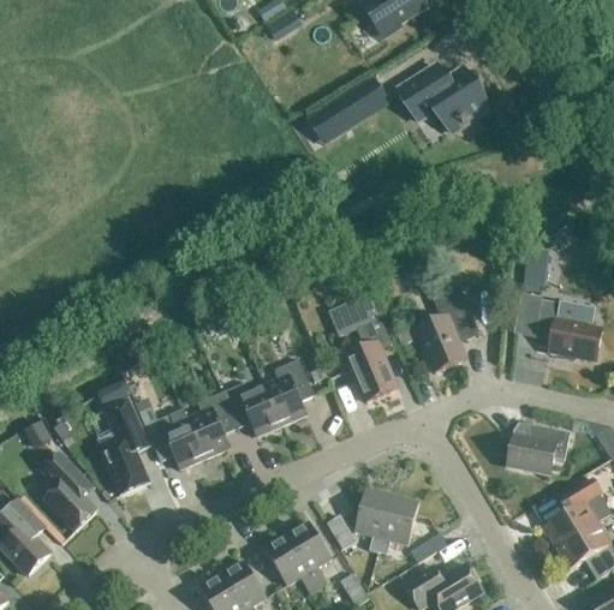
[(399,23),(428,5),(425,0),(359,0),(358,1),(381,37),(400,25),(399,23)]
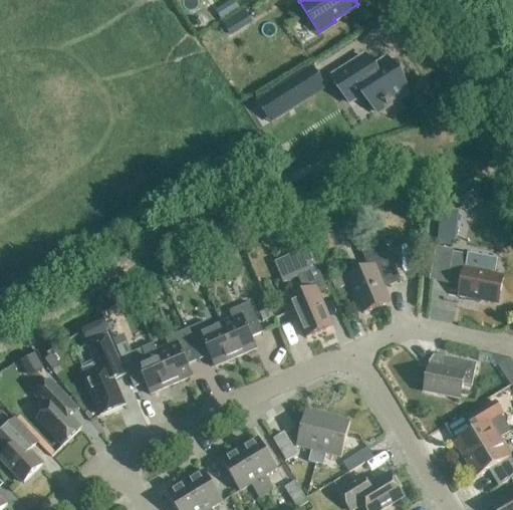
[(391,64),(375,74),(363,55),(331,75),(351,106),(365,97),(372,109),(406,88),(391,64)]
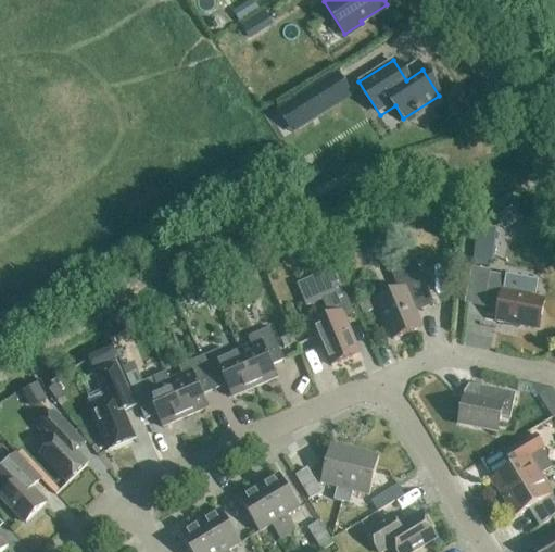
[(315,84),(293,98),(306,120),(328,105),(315,84)]
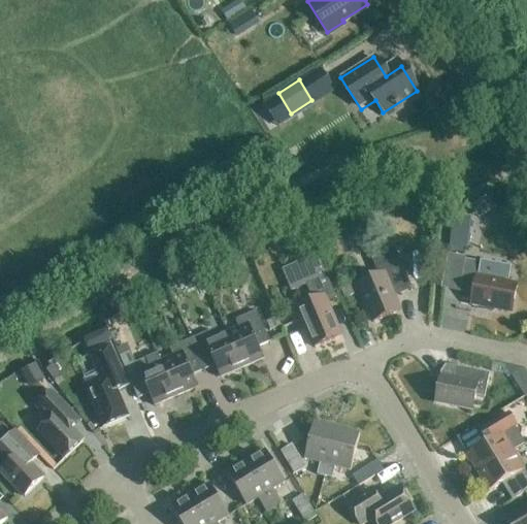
[(464,252),(468,214),(452,211),(448,251),(464,252)]
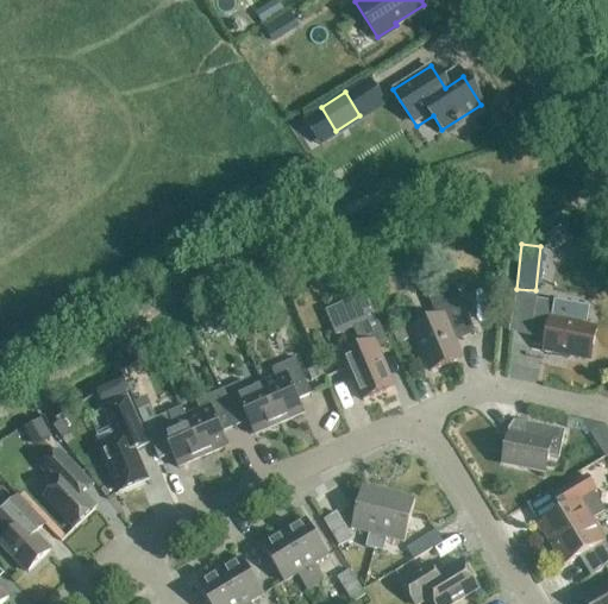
[(345,252),(332,257),(337,269),(350,263),(345,252)]
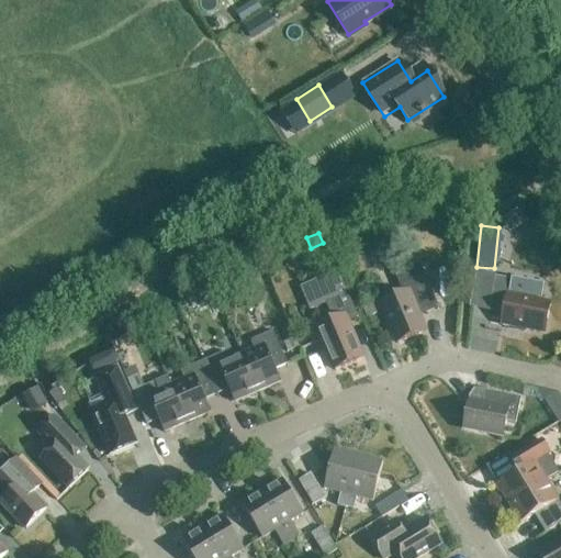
[(292,241),(278,247),(284,263),(299,256),(292,241)]
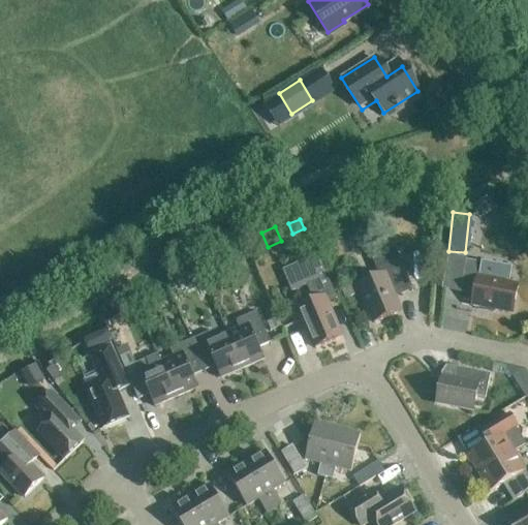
[(378,273),(358,282),(373,319),(398,309),(392,294),(409,286),(410,288),(412,287),(391,238),(367,248),(378,273)]
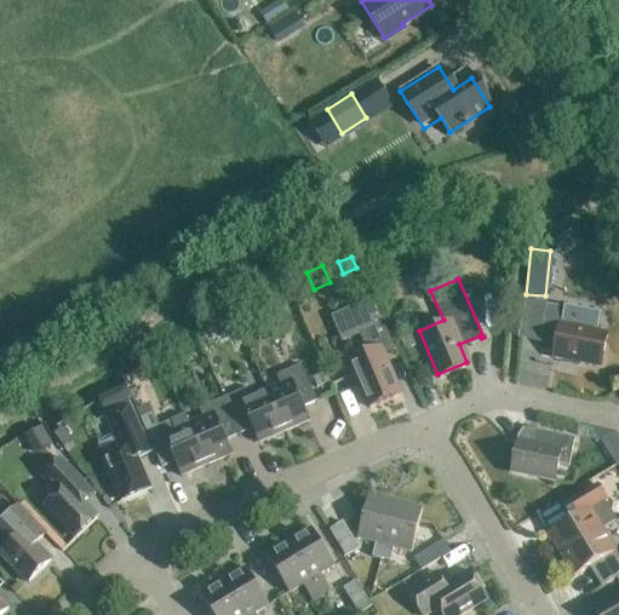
[(284,280),(269,287),(274,299),(290,292),(284,280)]
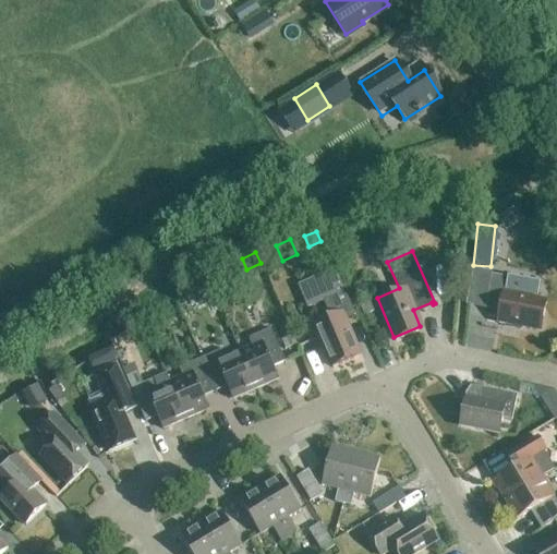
[(513,259),(509,272),(529,278),(533,265),(513,259)]
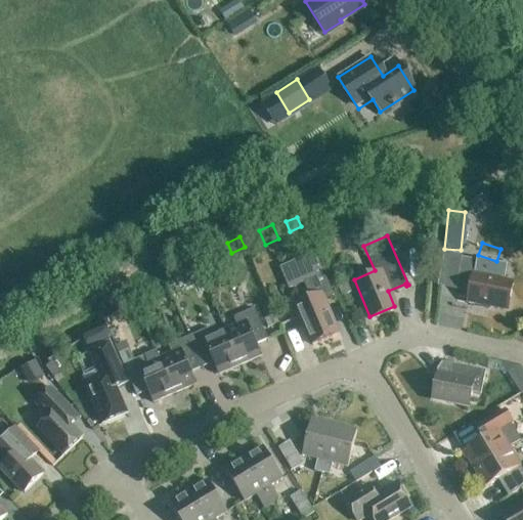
[(321,297),(333,292),(314,249),(278,265),(288,287),(303,279),(309,296),(295,302),(311,342),(336,331),(321,297)]
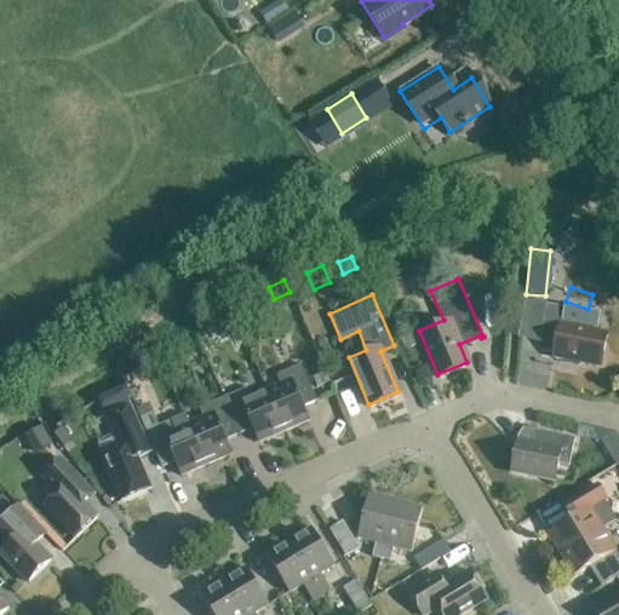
[(545,300),(538,338),(555,342),(551,355),(600,365),(606,329),(596,328),(599,311),(573,306),(545,300)]
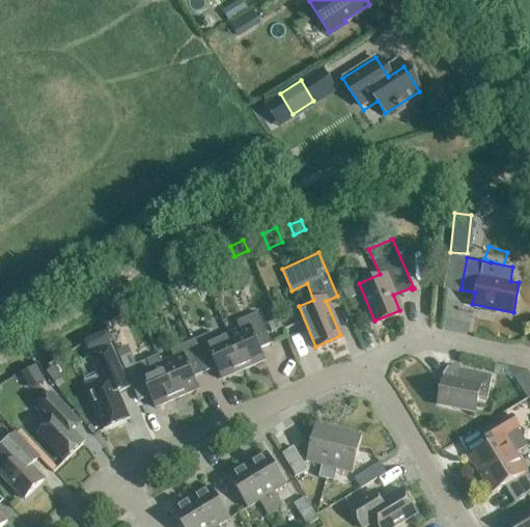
[(352,284),(342,288),(345,297),(355,293),(352,284)]
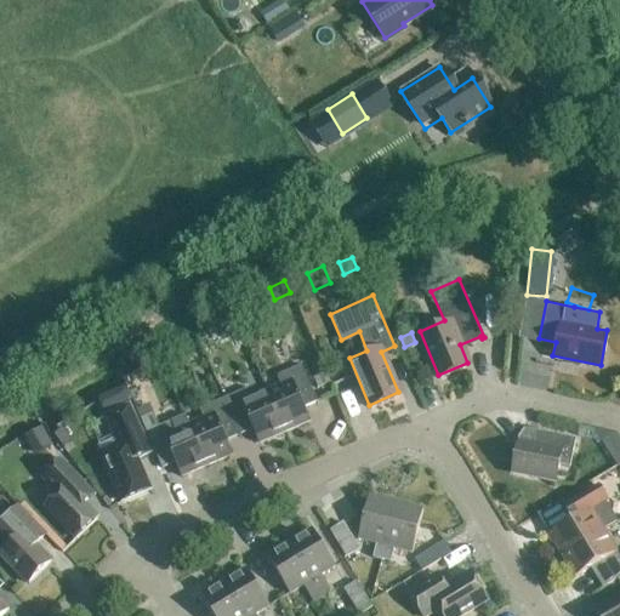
[(303,404),(317,399),(301,361),(276,372),(279,382),(266,388),(283,429),(308,418),(303,404)]
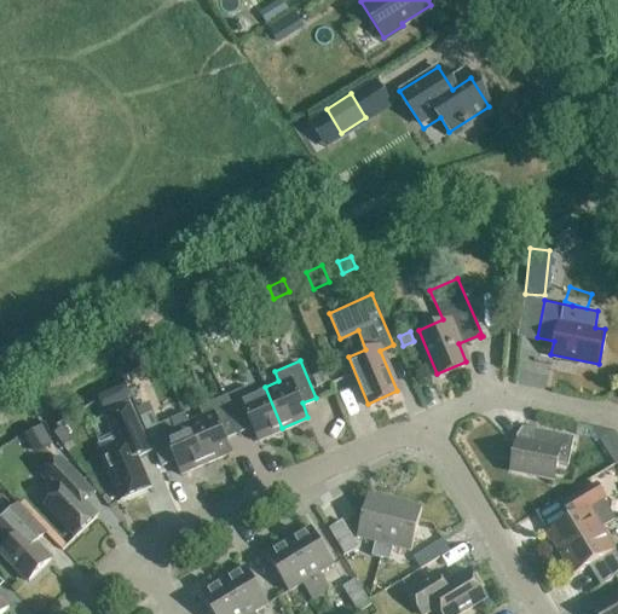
[(323,366),(311,372),(316,382),(328,377),(323,366)]
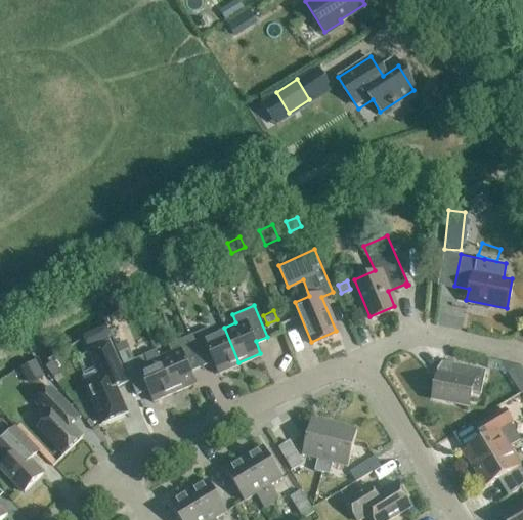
[(217,372),(238,362),(224,328),(212,333),(209,325),(187,334),(201,364),(212,360),(217,372)]
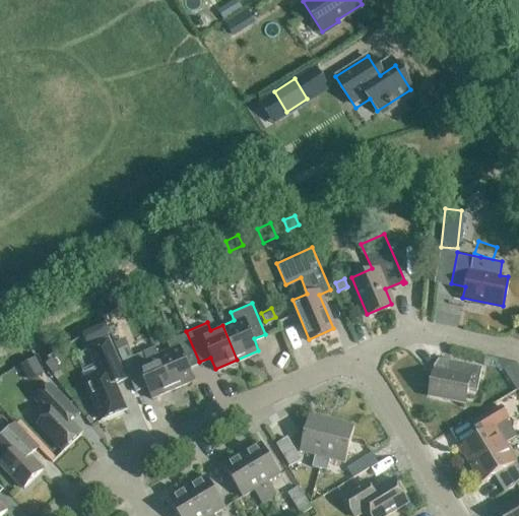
[(189,367),(199,362),(186,331),(166,340),(169,348),(157,352),(172,387),(193,378),(189,367)]
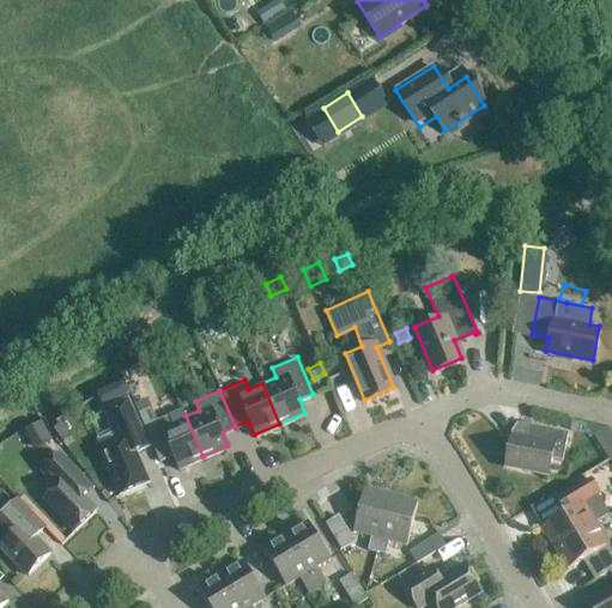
[(146,395),(133,401),(137,409),(150,403),(146,395)]
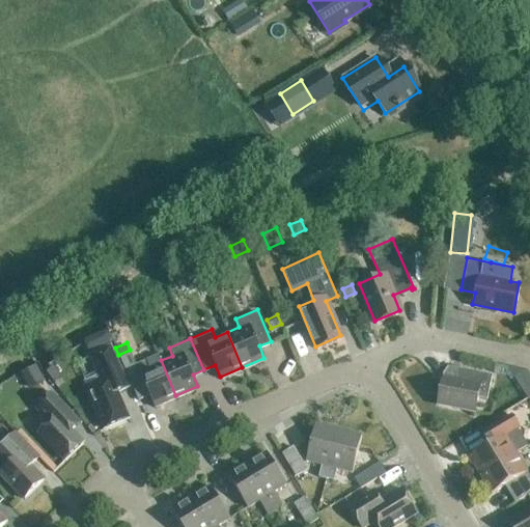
[(128,384),(117,362),(110,344),(90,353),(99,371),(86,377),(91,389),(89,390),(104,426),(128,416),(115,389),(128,384)]
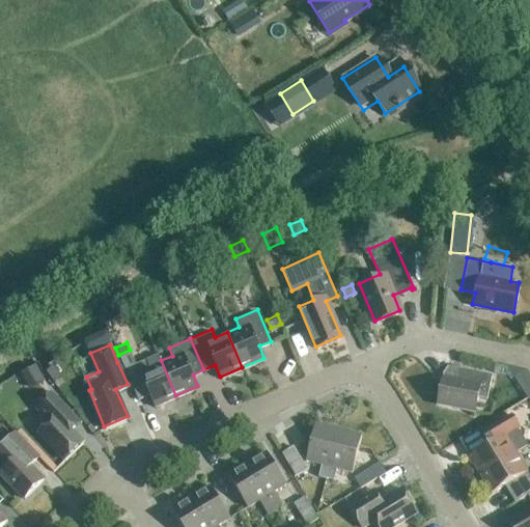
[(154,405),(175,395),(161,360),(148,365),(145,357),(135,362),(130,350),(118,355),(137,398),(148,393),(154,405)]
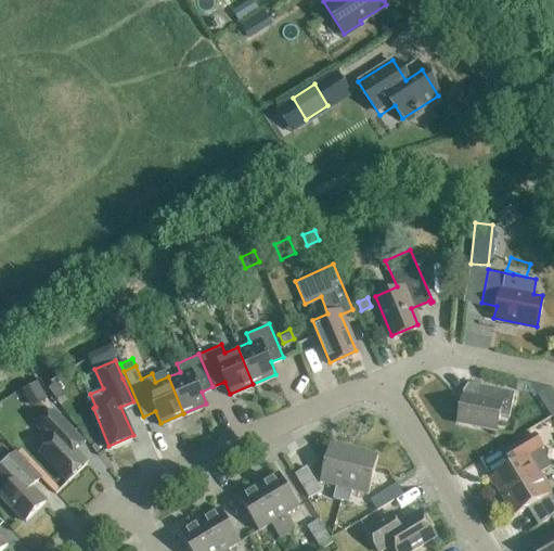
[(54,380),(48,385),(55,396),(63,391),(54,380)]
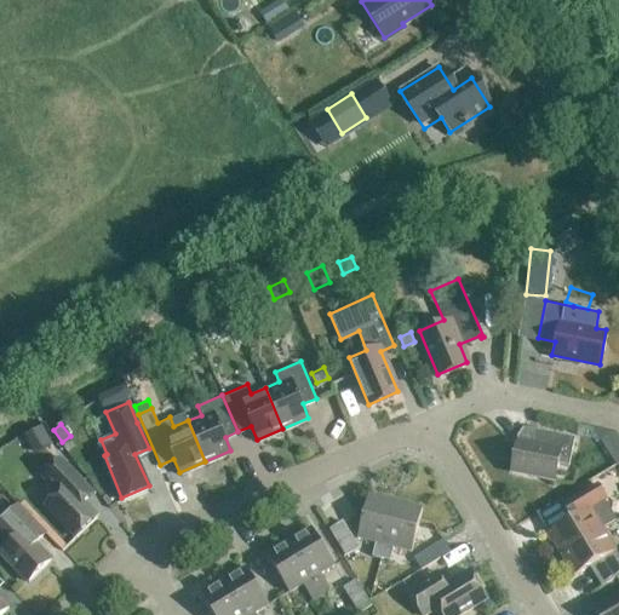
[(618,436),(613,427),(595,424),(618,460),(618,459),(618,436)]
